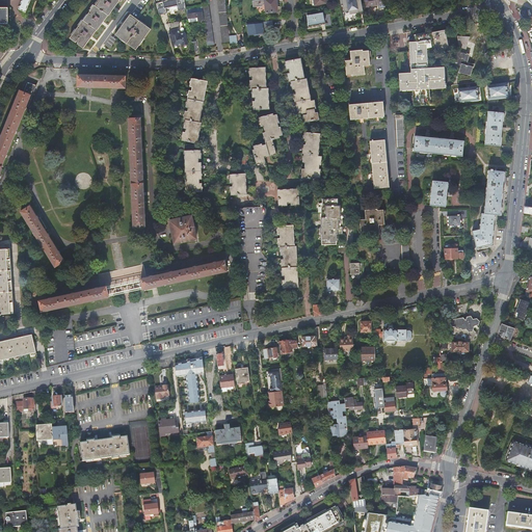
[(25,12),(31,0),(21,0),(20,4),(21,4),(19,8),(25,12)]
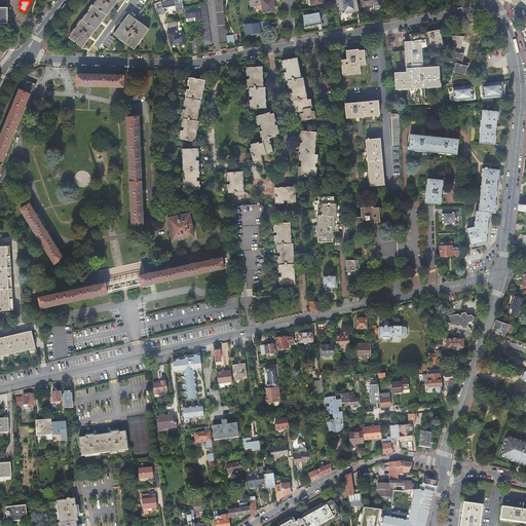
[(90,9),(83,21),(82,20),(69,38),(75,42),(76,41),(78,42),(77,43),(82,47),(95,30),(96,31),(97,29),(106,15),(107,15),(118,0),(119,1),(119,0),(98,0),(95,5),(94,5),(90,9)]
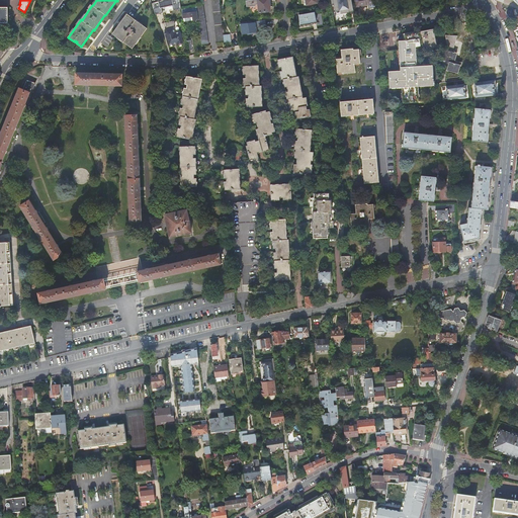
[(178,0),(168,0),(156,3),(153,4),(155,14),(162,13),(161,8),(172,6),(173,10),(180,9),(178,0)]
